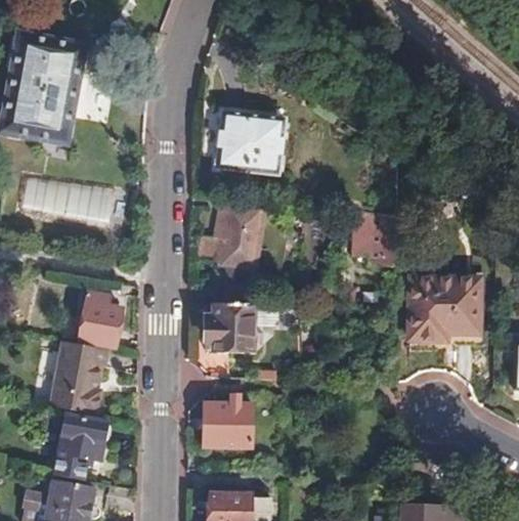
[(81,69),(42,61),(29,134),(68,141),(81,69)]
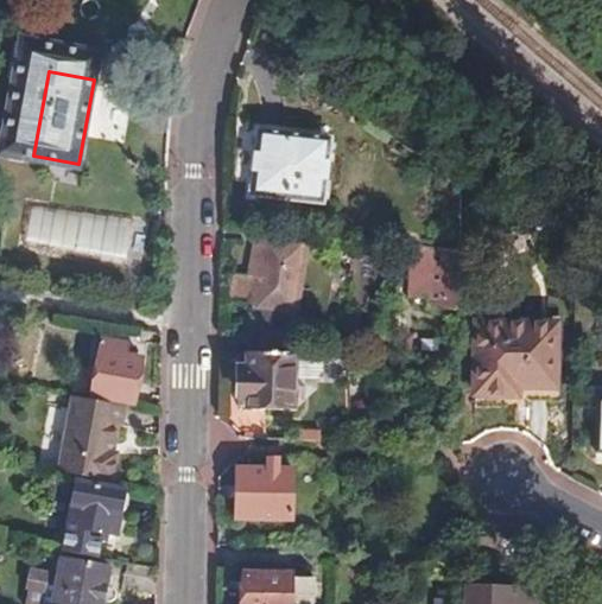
[(264,131),(254,196),(323,205),(333,141),(264,131)]
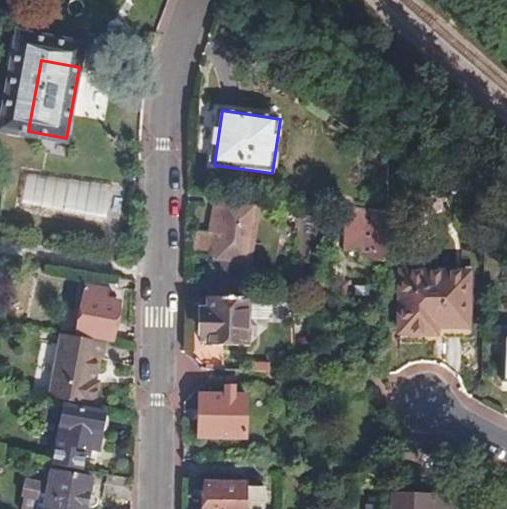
[(19,204),(106,218),(111,184),(25,170),(19,204)]
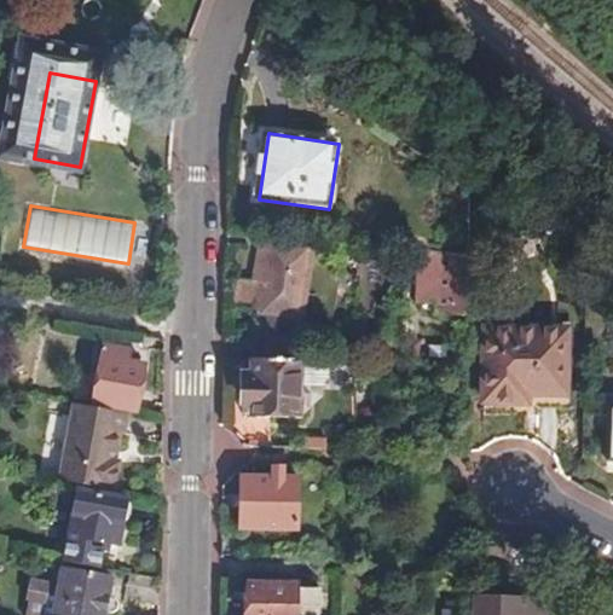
[(532,232),(504,239),(508,256),(536,249),(532,232)]
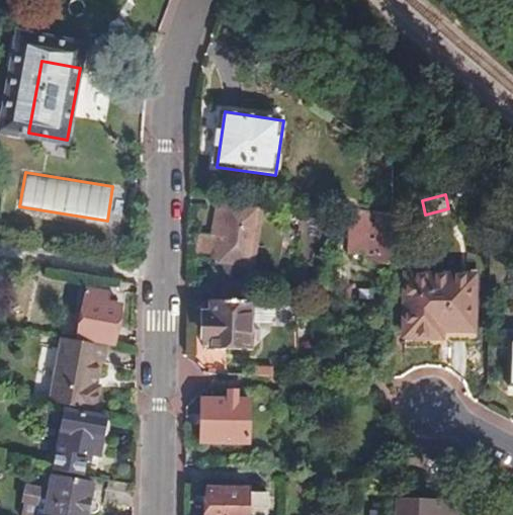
[(233,297),(257,298),(256,280),(245,280),(245,211),(209,211),(208,238),(193,238),(194,258),(208,259),(208,273),(233,273),(233,297)]
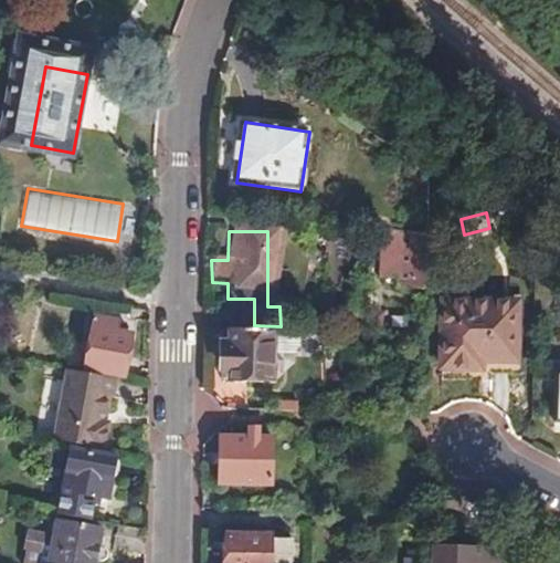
[(429,287),(430,235),(404,231),(404,285),(429,287)]
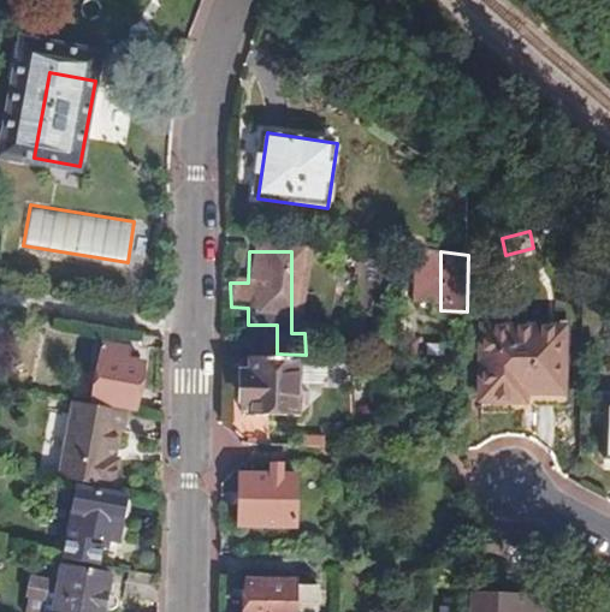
[(486,332),(485,400),(536,403),(536,393),(561,394),(562,334),(486,332)]
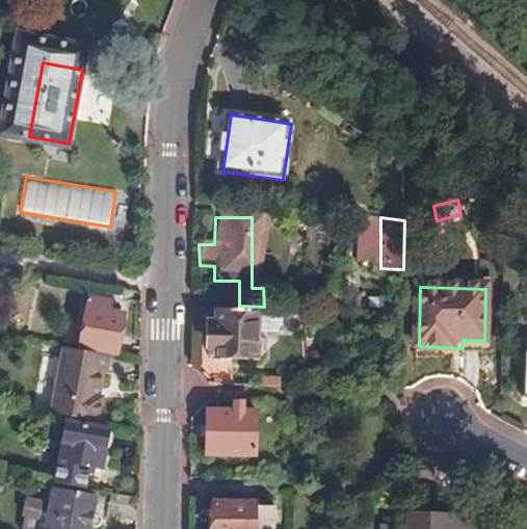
[(463,348),(419,346),(418,358),(490,360),(491,289),(485,289),(484,341),(463,340),(463,348)]
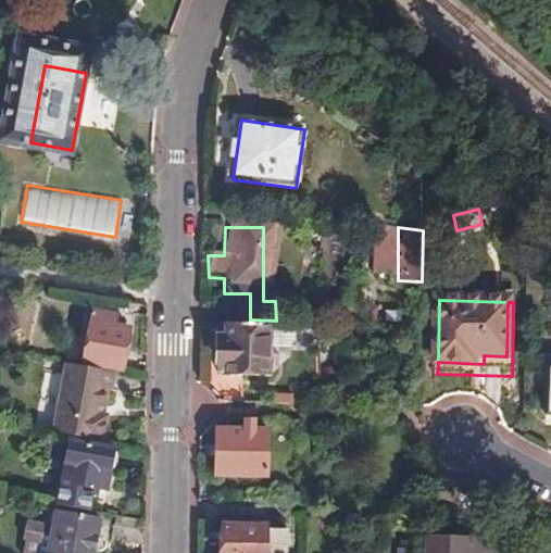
[(112,334),(115,323),(95,318),(86,361),(124,367),(130,338),(119,336),(112,334)]
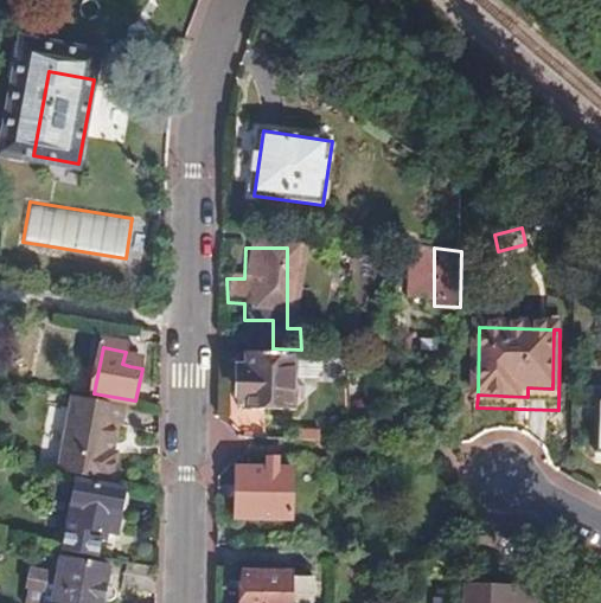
[(321,374),(323,351),(301,350),(273,348),(250,348),(249,363),(241,363),(238,401),(293,403),(293,401),(300,395),(301,384),(294,377),(294,373),(321,374)]
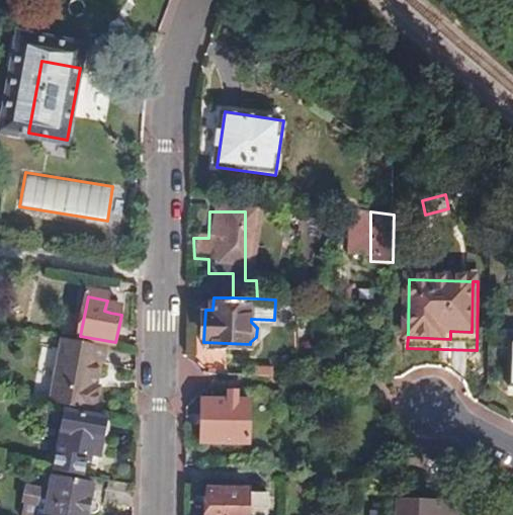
[(51,403),(98,412),(103,385),(96,384),(97,377),(100,377),(103,362),(106,363),(109,346),(79,340),(63,337),(51,403)]
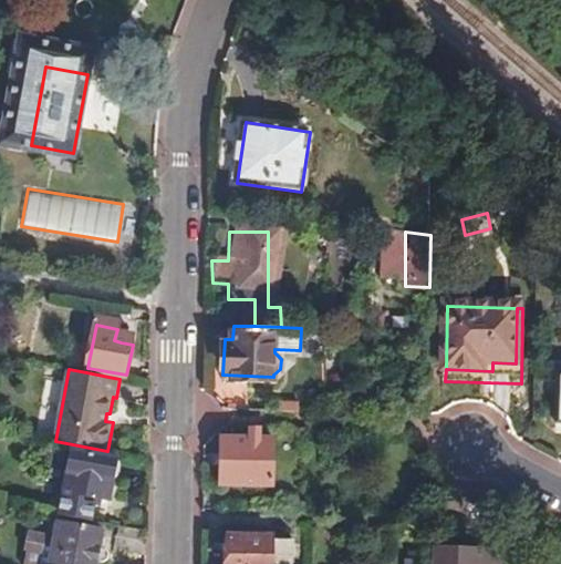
[(263,422),(252,422),(252,436),(226,434),(224,481),(276,482),(277,437),(263,436),(263,422)]
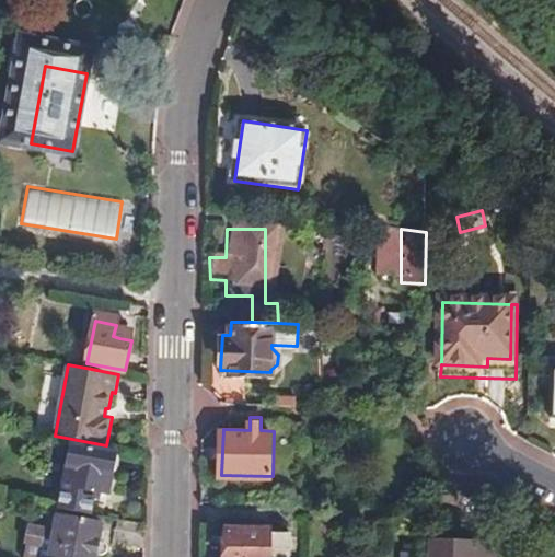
[(73,443),(62,494),(59,508),(61,509),(88,513),(93,490),(108,494),(117,453),(73,443)]
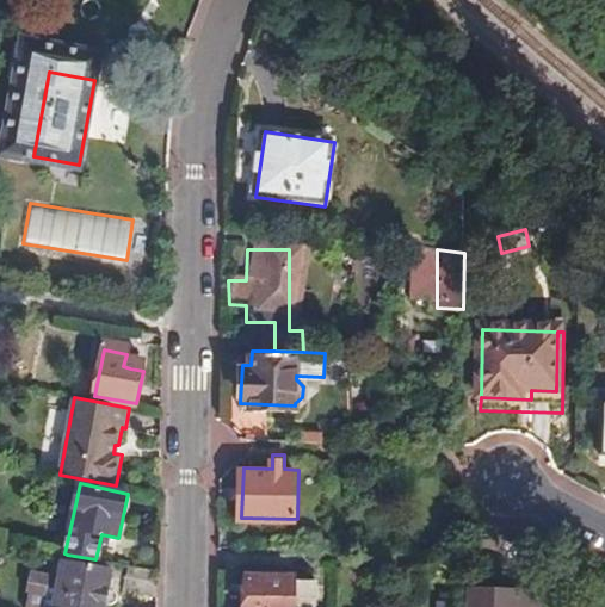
[(257,526),(255,544),(288,546),(289,527),(257,526)]
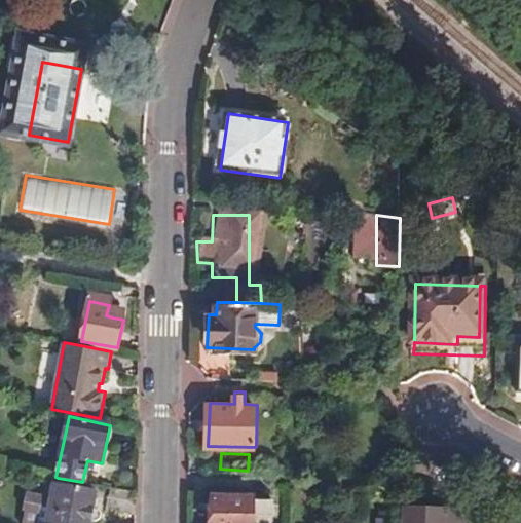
[(49,520),(48,522),(105,522),(106,519),(104,514),(94,512),(99,485),(82,482),(58,478),(51,503),(41,501),(37,506),(36,513),(39,518),(49,520)]
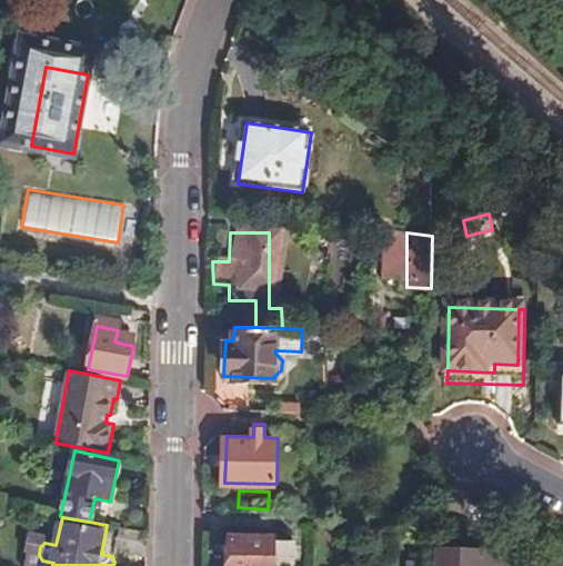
[(230,534),(229,565),(304,565),(305,537),(230,534)]
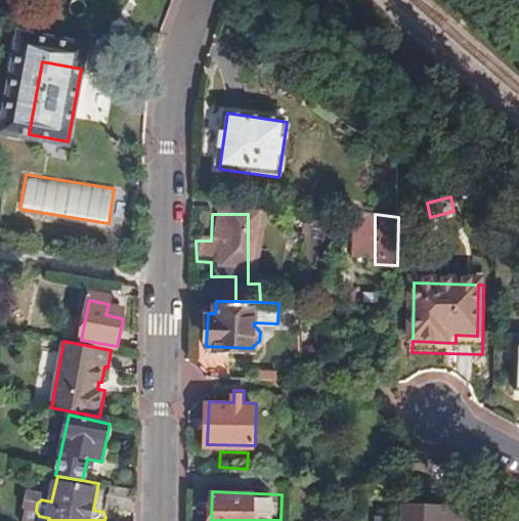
[(411,507),(408,520),(467,520),(468,511),(411,507)]
